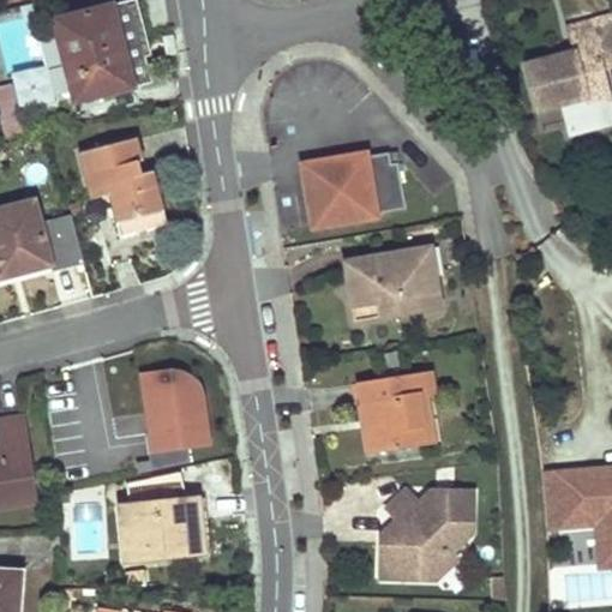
[(106,0),(53,15),(76,100),(133,84),(151,79),(144,52),(138,54),(136,46),(148,43),(136,0),(131,0),(112,5),(111,0),(106,0)]
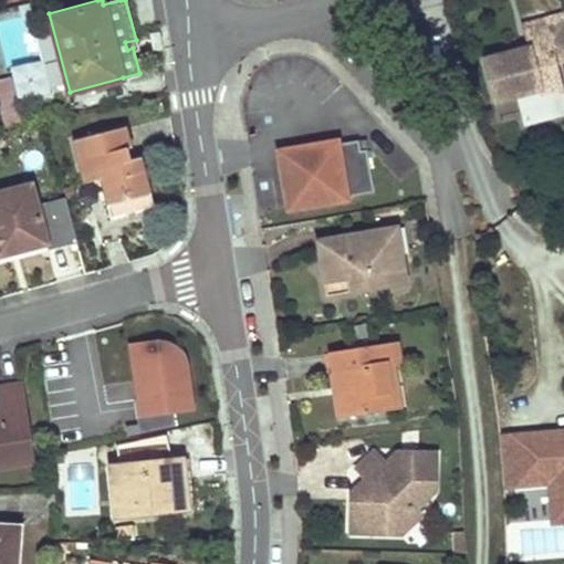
[(529,45),(483,58),(493,98),(539,87),(540,95),(563,90),(563,82),(545,17),(522,23),(529,45)]
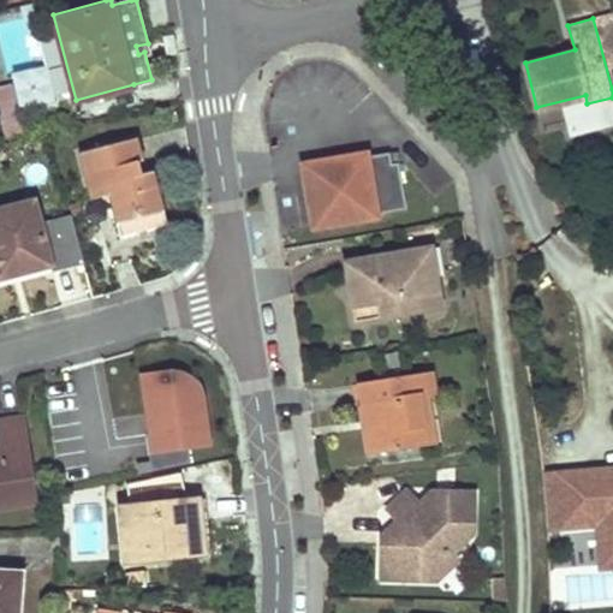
[(0,87),(0,106),(3,114),(9,140),(19,136),(6,85),(0,87)]
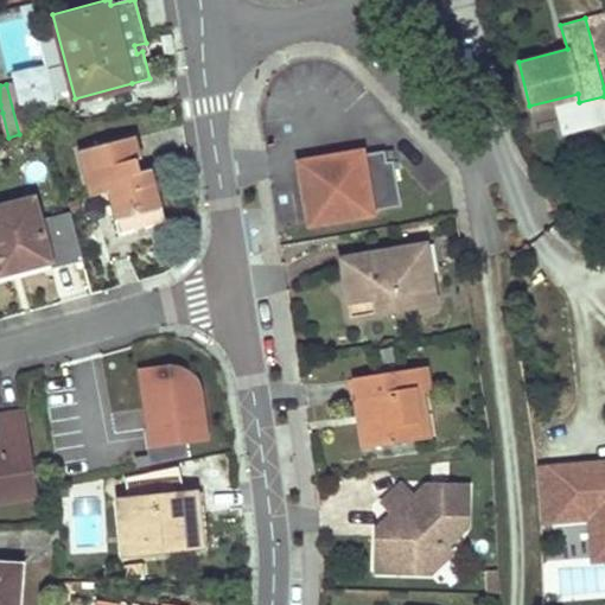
[(140,158),(135,137),(77,150),(88,196),(108,191),(118,231),(163,221),(150,167),(128,173),(125,161),(140,158)]
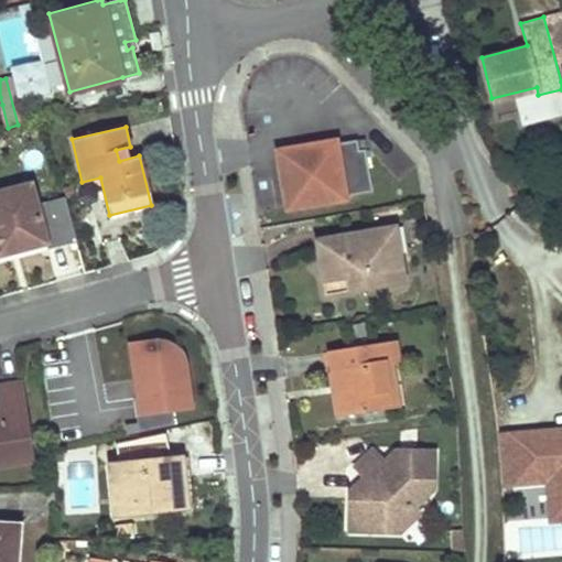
[(293,150),(288,162),(294,203),(373,191),(366,149),(359,150),(357,140),(293,150)]
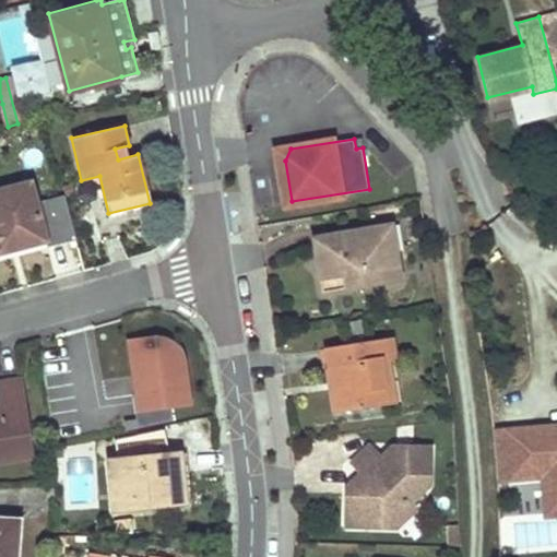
[(31,182),(0,190),(0,250),(45,238),(47,247),(75,239),(64,194),(36,202),(31,182)]
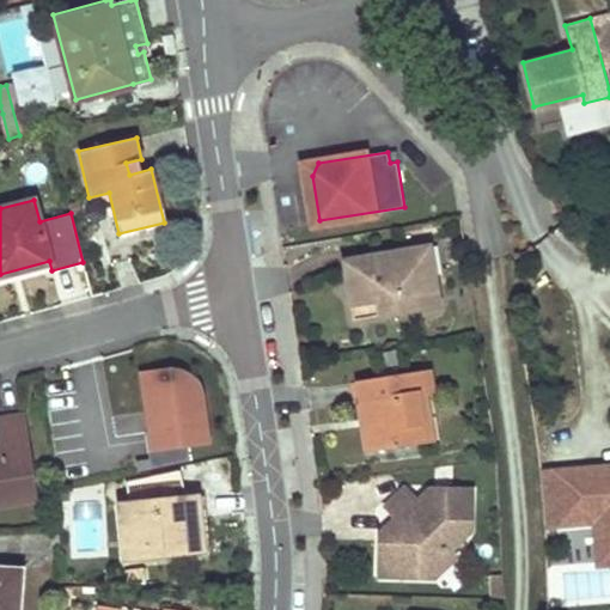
[(365,256),(358,267),(351,278),(355,317),(389,312),(395,305),(402,304),(409,310),(441,305),(433,246),(397,251),(398,258),(383,261),(382,254),(365,256)]
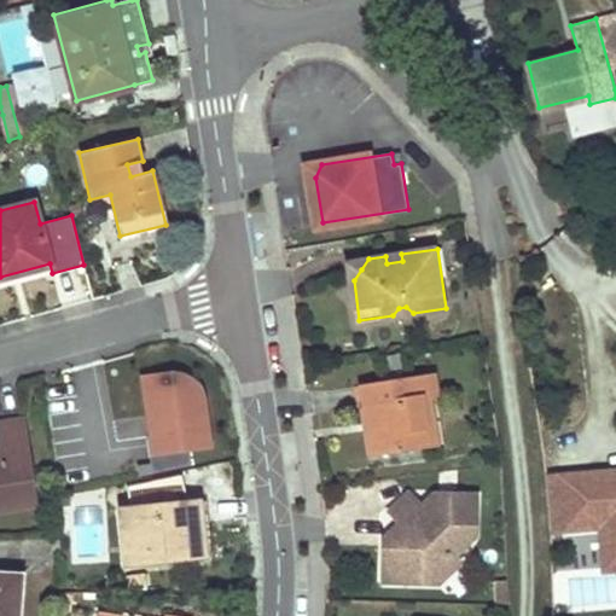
[(179,370),(145,372),(155,433),(150,434),(154,468),(191,460),(190,442),(208,441),(201,391),(198,379),(190,372),(179,370)]
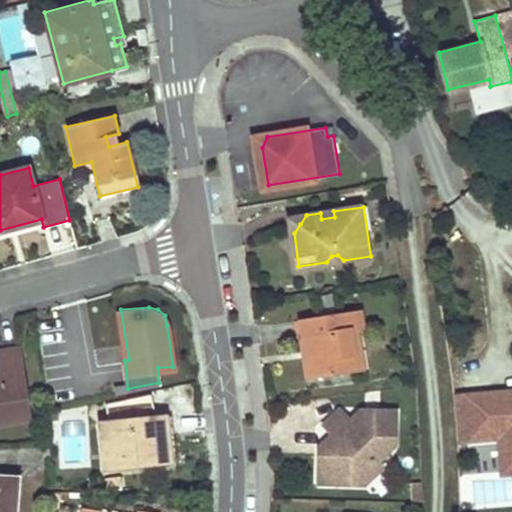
[(364,325),(363,317),(362,308),(302,317),(310,374),(358,367),(352,327),(364,325)]
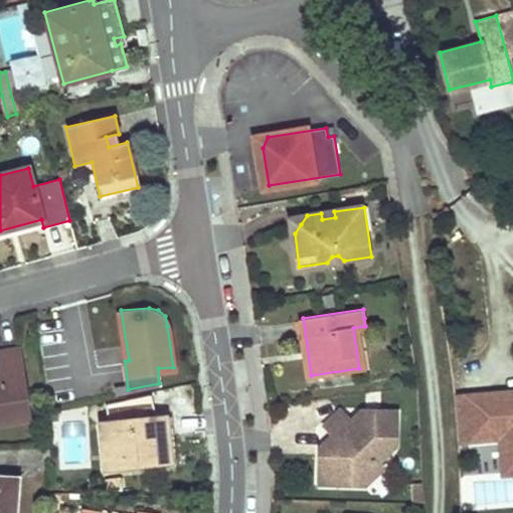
[(0,373),(0,421),(30,418),(20,347),(0,350),(0,366),(1,373),(0,373)]
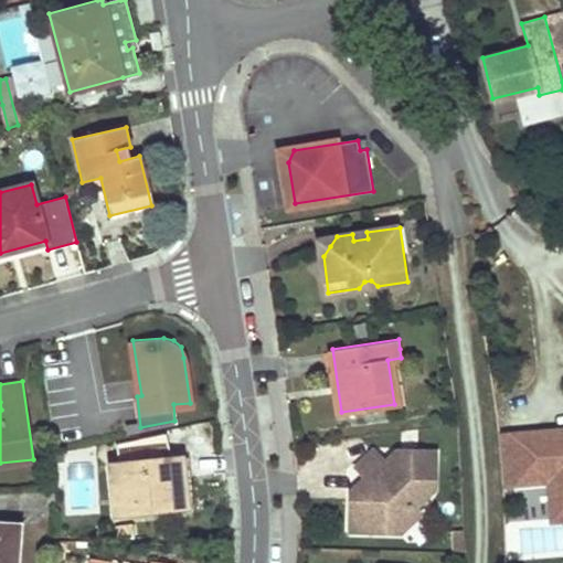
[(562,426),(502,429),(505,490),(549,488),(550,524),(562,523),(562,426)]
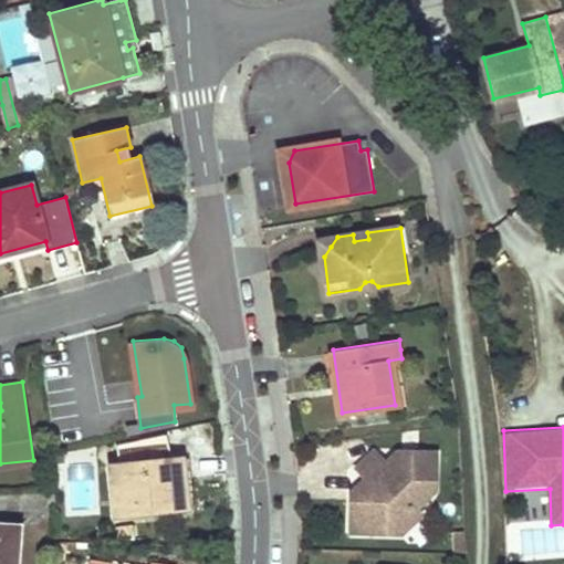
[(439,493),(440,451),(398,451),(387,461),(375,449),(354,468),(365,481),(374,489),(368,494),(351,493),(351,517),(367,518),(368,535),(404,538),(427,515),(420,510),(439,493)]
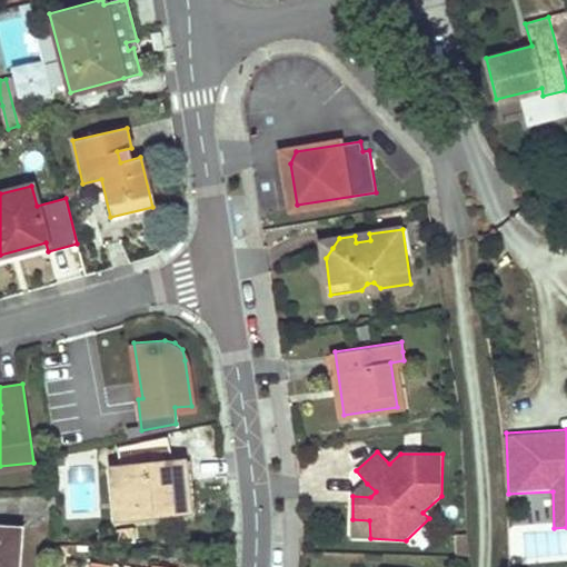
[(116,517),(172,513),(170,481),(186,480),(183,460),(111,467),(116,517)]
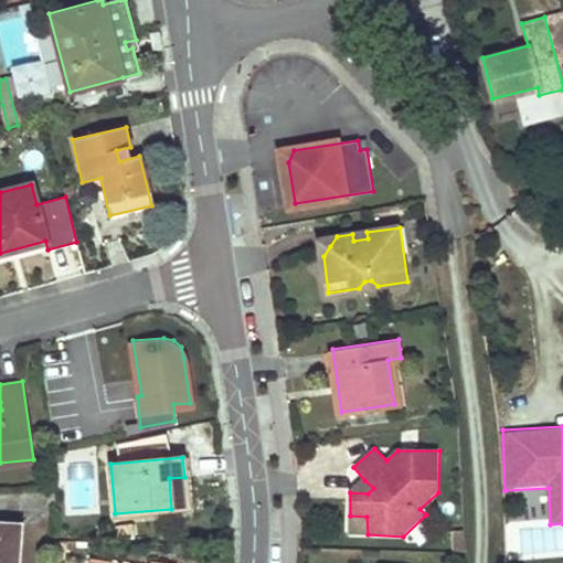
[(364,480),(350,492),(368,494),(373,488),(364,480)]
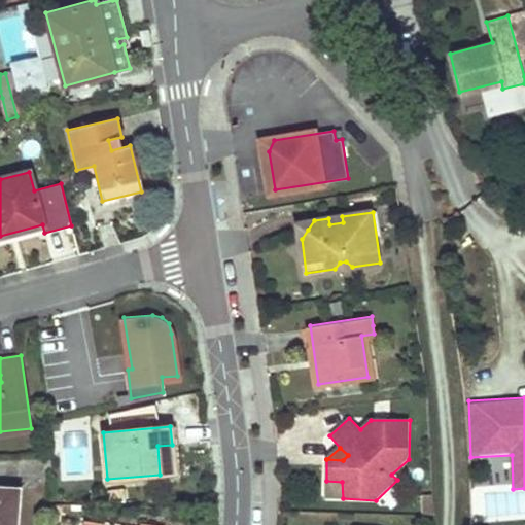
[(342,482),(326,481),(327,497),(343,498),(342,482)]
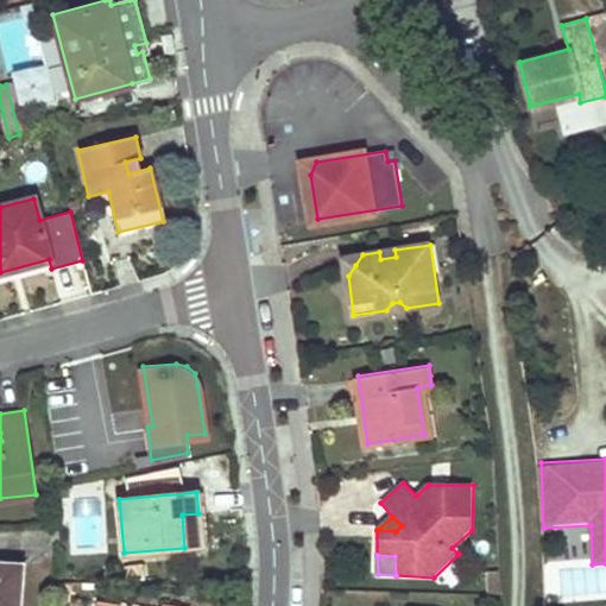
[(0,605),(19,605),(21,565),(0,563),(0,605)]
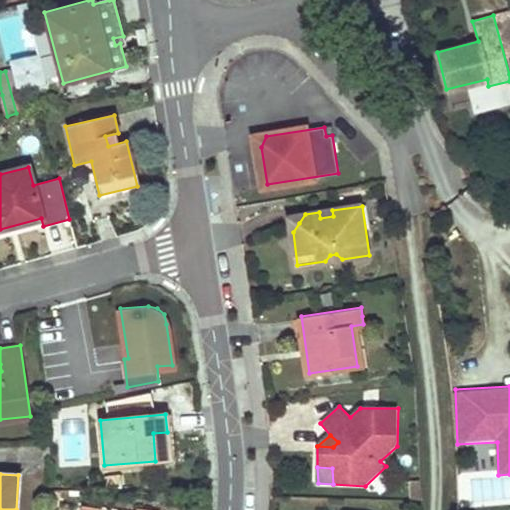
[(411,482),(411,498),(422,498),(422,482),(411,482)]
